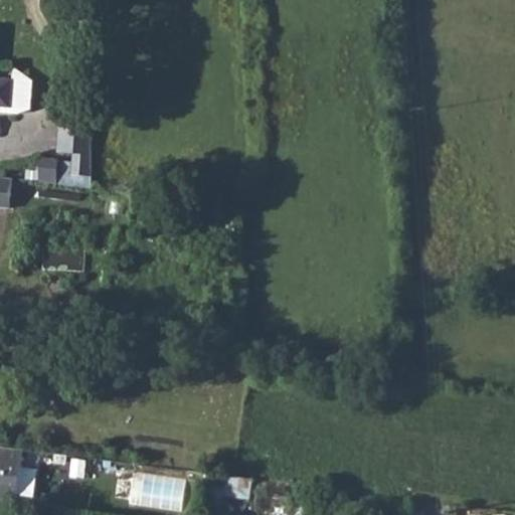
[(11,108),(0,107),(0,112),(18,114),(33,110),(34,81),(14,67),(14,80),(11,108)]
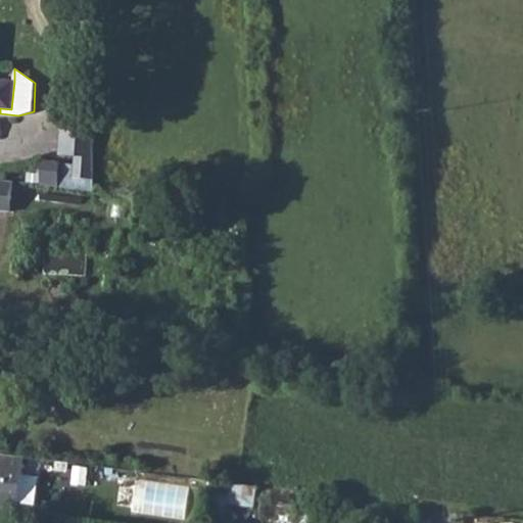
[(0,108),(11,109),(14,82),(0,80),(0,108)]
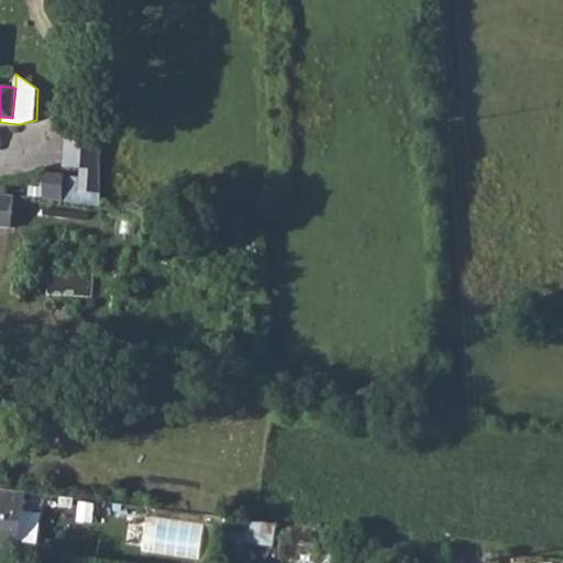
[(101,207),(100,134),(67,132),(65,167),(83,168),(81,177),(45,175),(43,200),(101,207)]
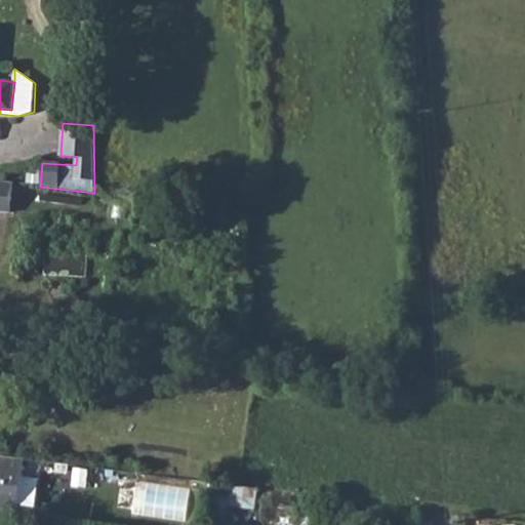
[(0,210),(11,211),(14,183),(0,180),(0,210)]
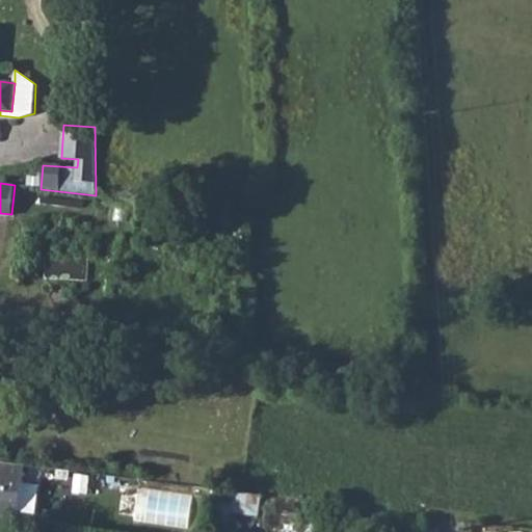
[(90,259),(48,258),(48,277),(89,278),(90,259)]
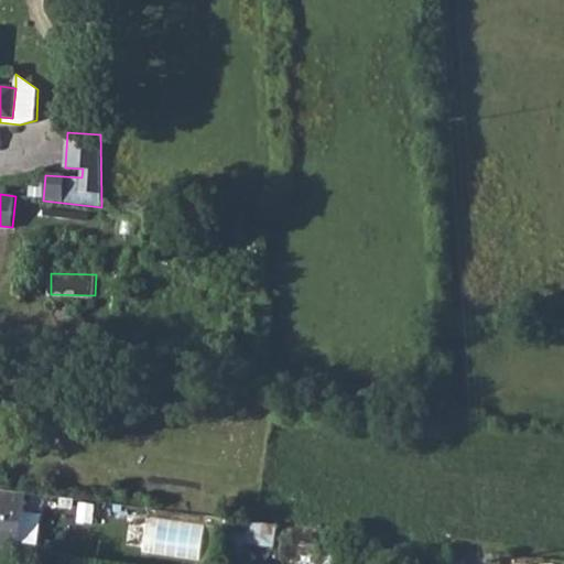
[(0,550),(20,552),(26,494),(0,489),(0,550)]
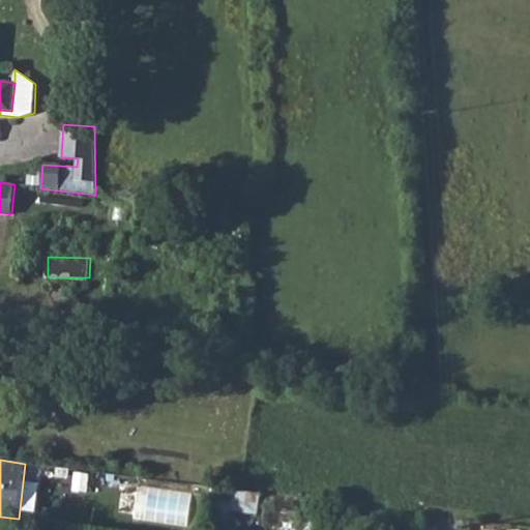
[(89,474),(74,472),(71,491),(87,492),(89,474)]
